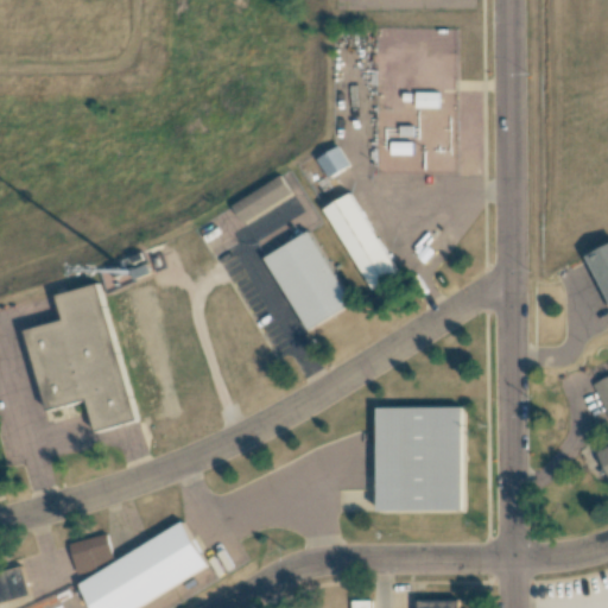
[(438,93),(416,92),(416,107),(438,108),(438,93)]
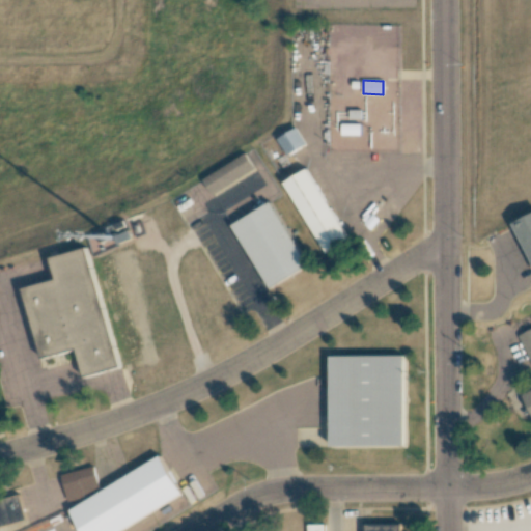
[(286,156),(306,145),(297,128),(277,138),(286,156)]
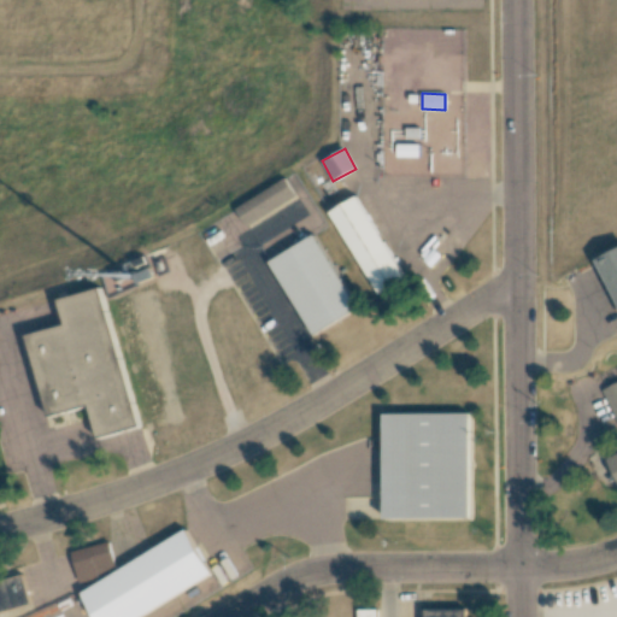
[(297,197),(286,178),(234,207),(245,227),(297,197)]
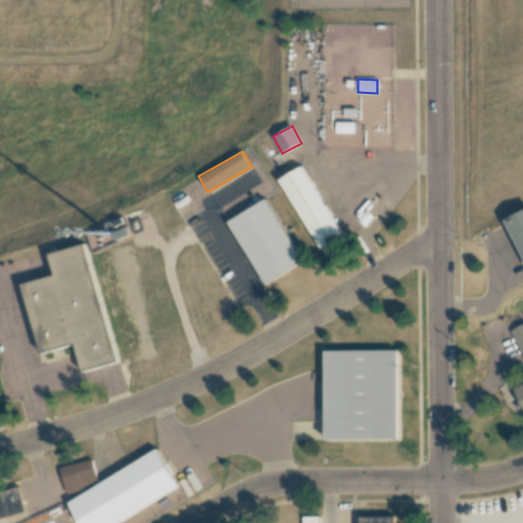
[(302,165),(279,180),(320,249),(343,236),(302,165)]
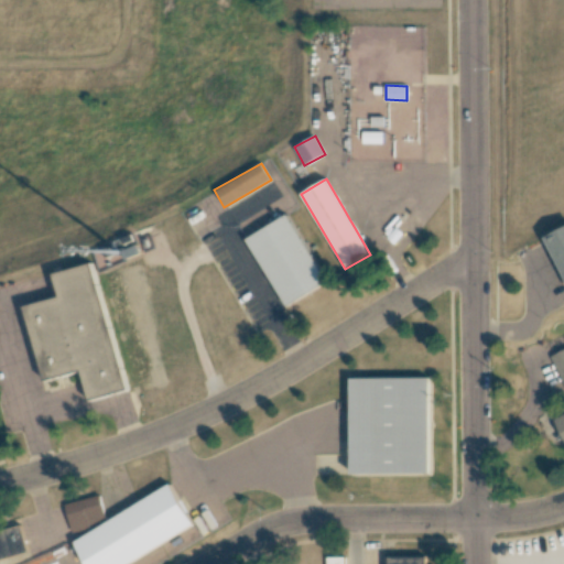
[(247,238),(284,305),(326,283),(288,215),(247,238)]
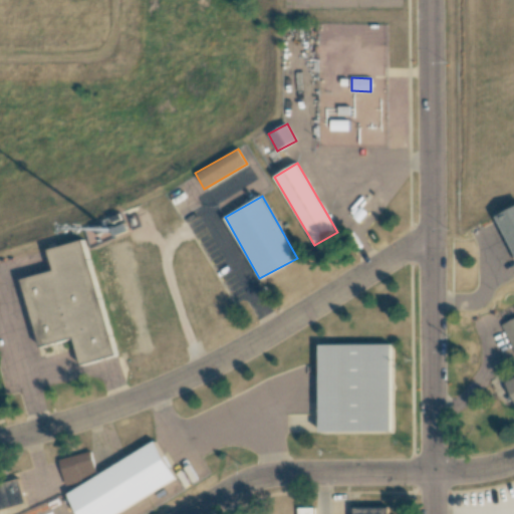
[(513,249),(513,207),(499,214),(513,249)]
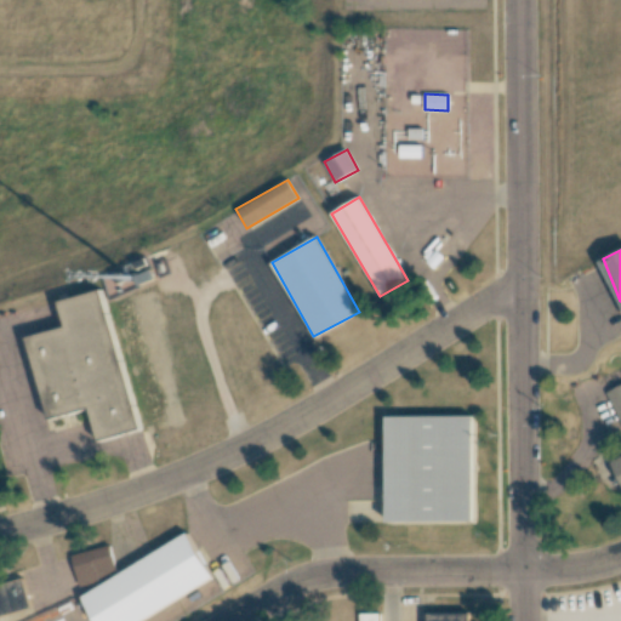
[(101,289),(60,301),(67,324),(26,336),(49,417),(87,406),(97,439),(140,427),(101,289)]
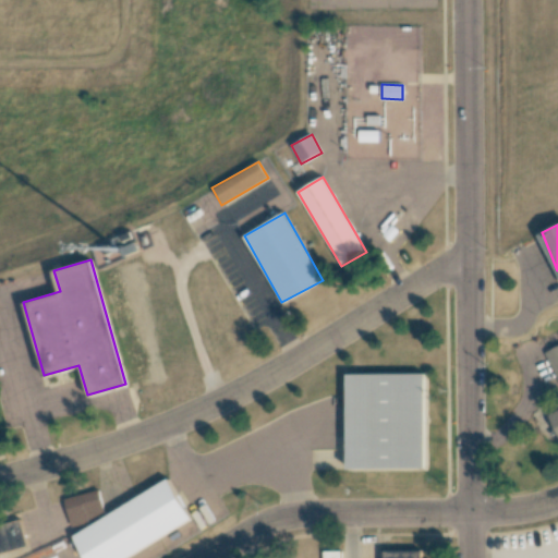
[(557,344),(544,352),(557,381),(557,344)]
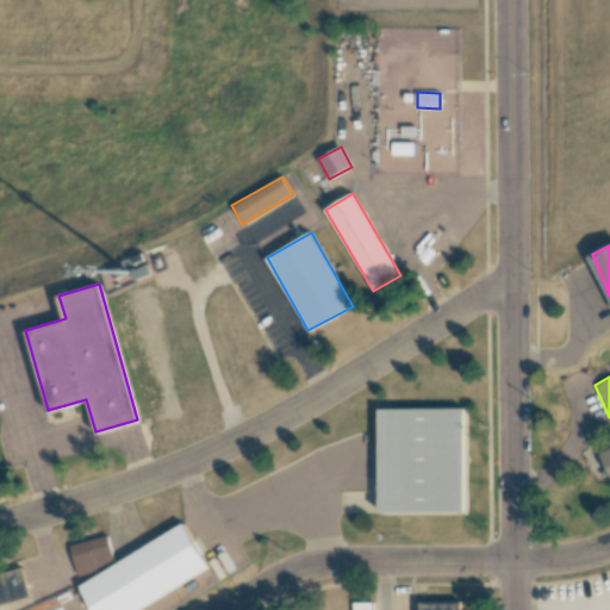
[(462,406),(377,409),(379,512),(465,510),(462,406)]
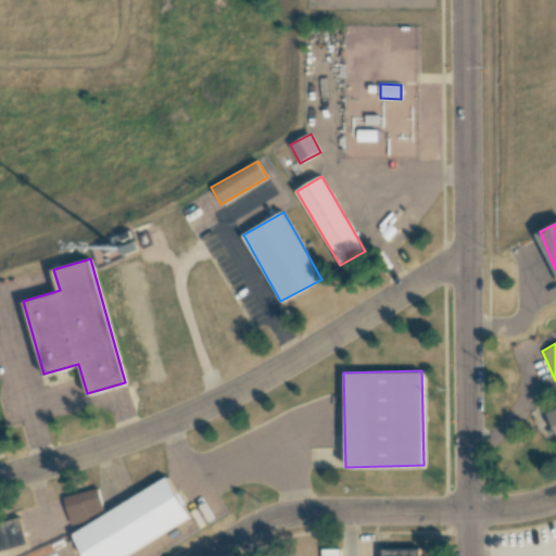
[(555,407),(546,412),(555,432),(555,407)]
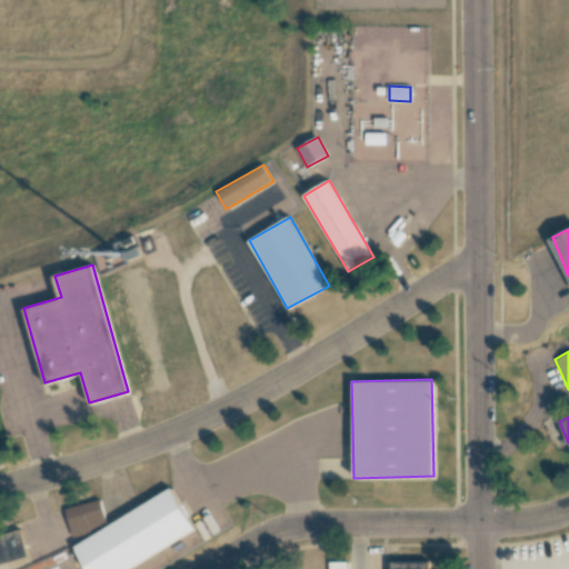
[(171,487),(197,528),(128,568),(88,568),(75,547),(171,487)]
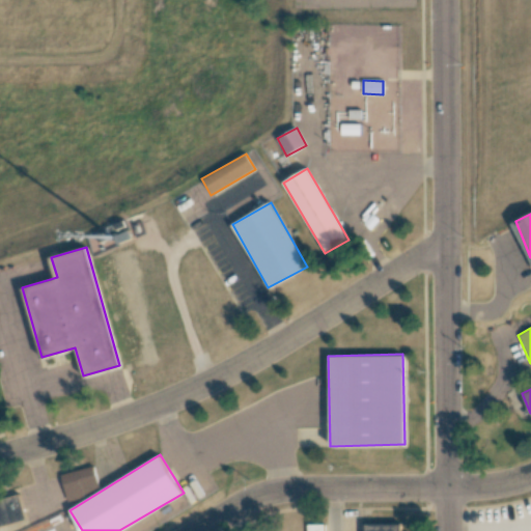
[(67,500),(100,493),(93,466),(61,474),(67,500)]
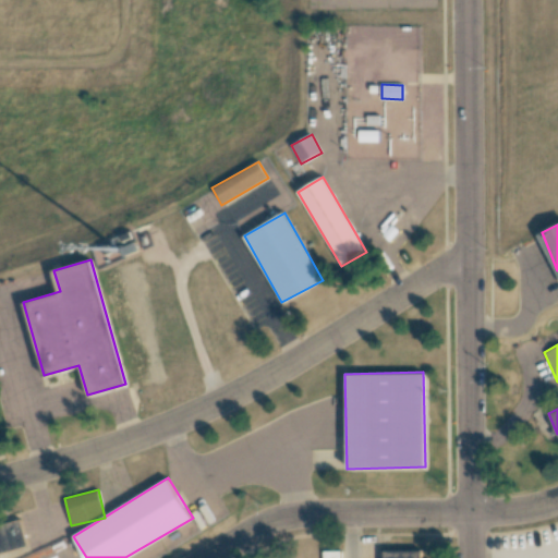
[(0,524),(0,553),(27,546),(20,520),(0,524)]
